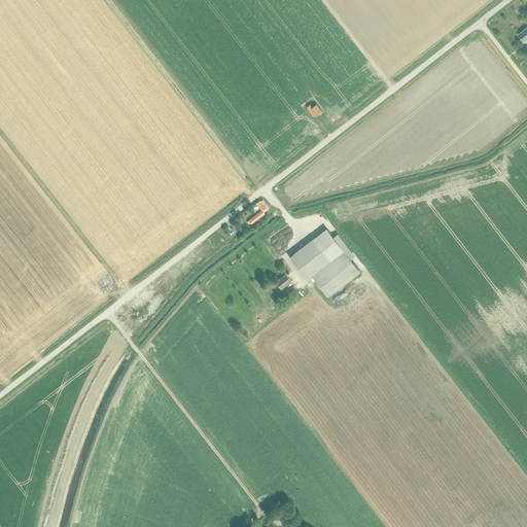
[(526,27),(518,35),(524,42),(526,39),(526,27)]
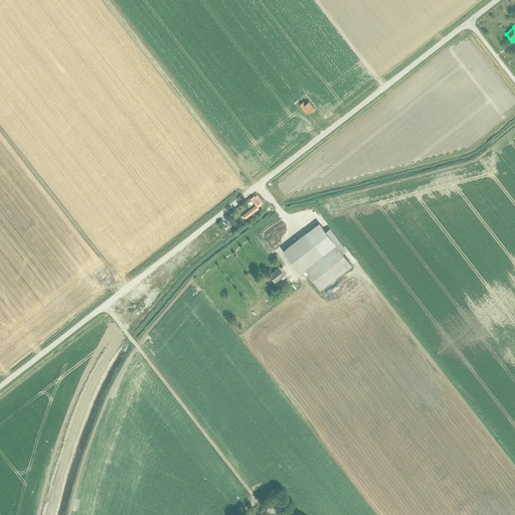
[(310,114),(315,110),(309,102),(306,105),(304,103),(300,106),(307,114),(309,112),(310,114)]
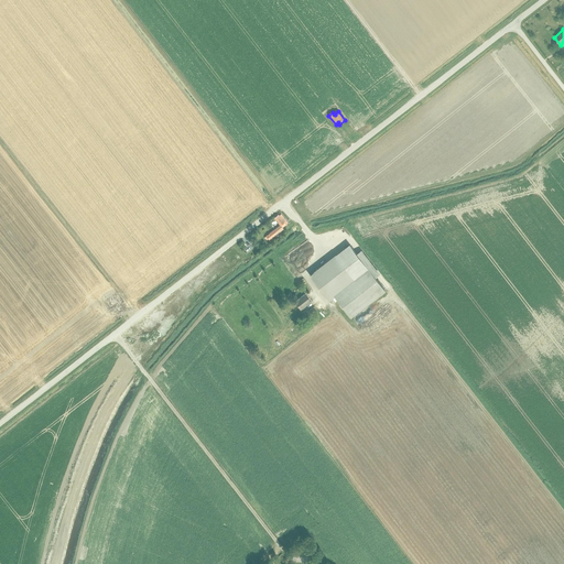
[(286,220),(281,214),(280,216),(279,215),(274,218),(280,226),(281,226),(282,227),(284,225),(283,224),(286,220)]
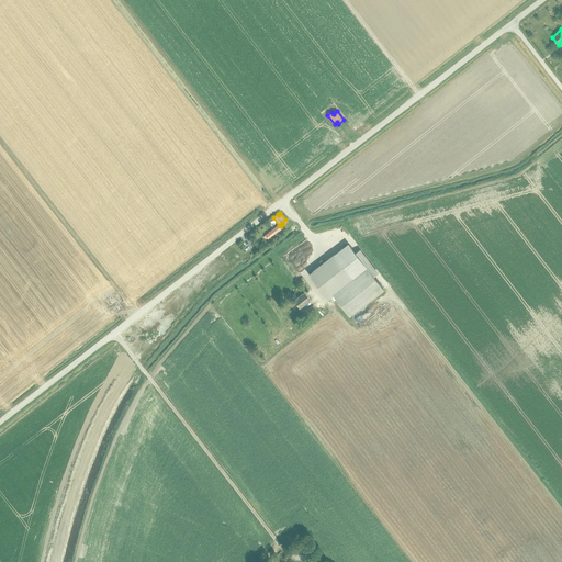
[(273,228),(265,235),(268,238),(277,232),(273,228)]
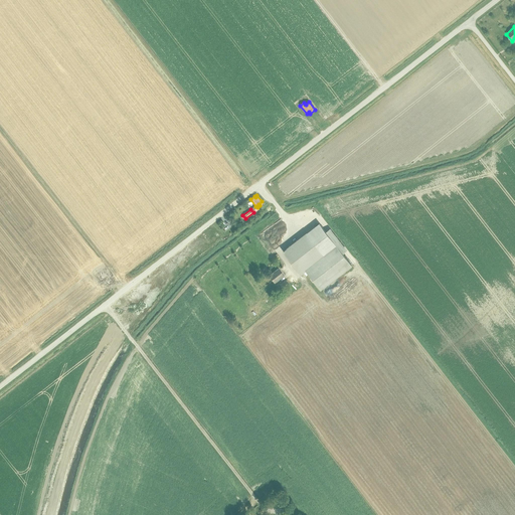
[(324,255),(306,271),(321,290),(352,266),(320,224),(307,233),(324,255)]
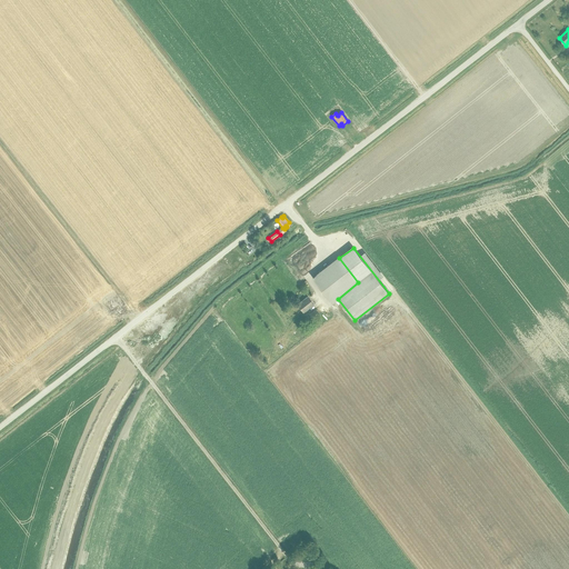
[(358,282),(339,258),(313,278),(333,302),(338,299),(358,282)]
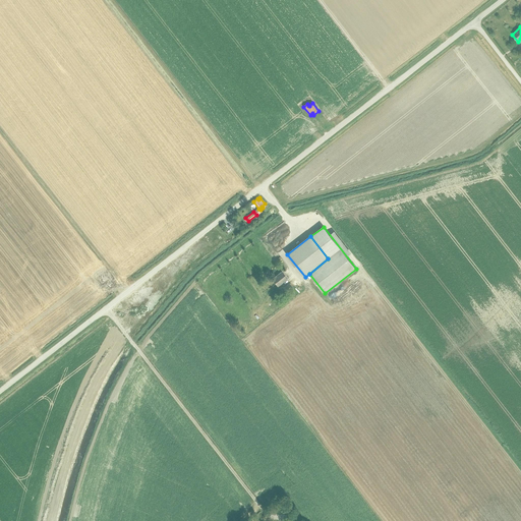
[(282,272),(272,279),(278,286),(287,279),(282,272)]
